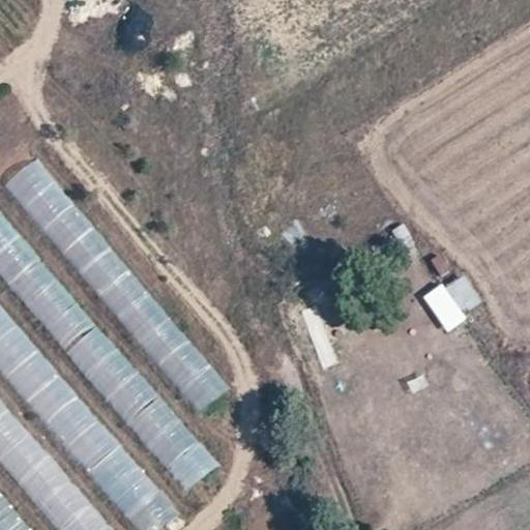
[(37,156),(6,182),(196,414),(227,389),(37,156)]
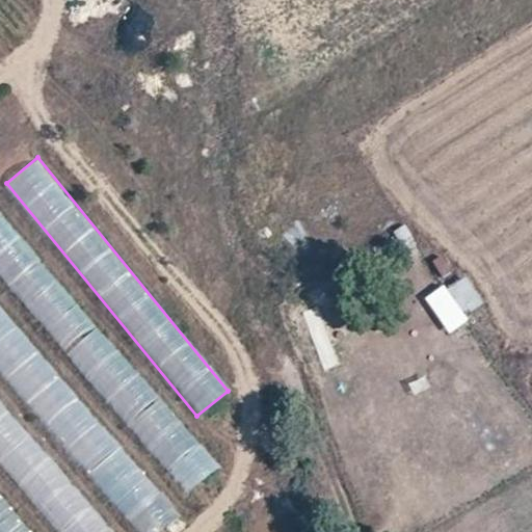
[(121,361),(0,212),(0,272),(123,424),(156,397),(142,380),(125,395),(106,372),(121,361)]
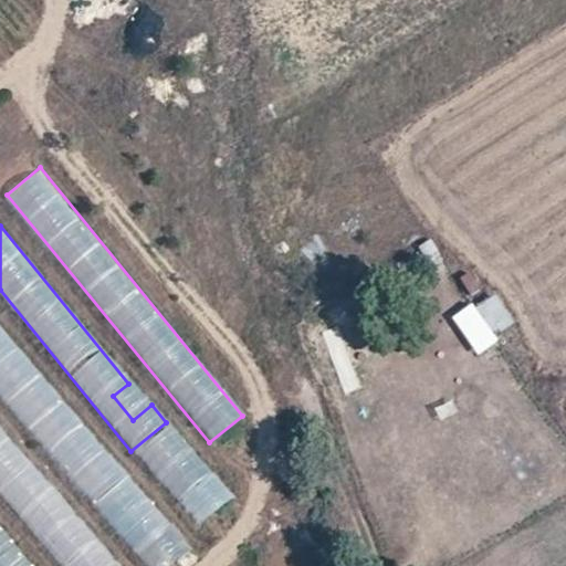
[(459,280),(471,295),(484,285),(471,269),(459,280)]
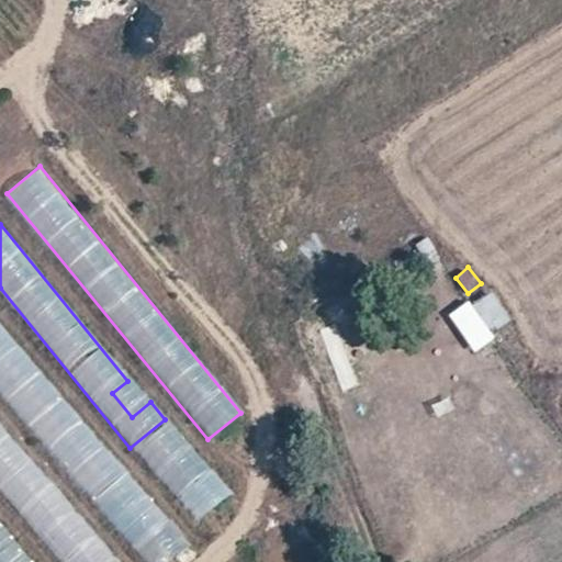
[(472,304),(491,332),(510,318),(492,291),(472,304)]
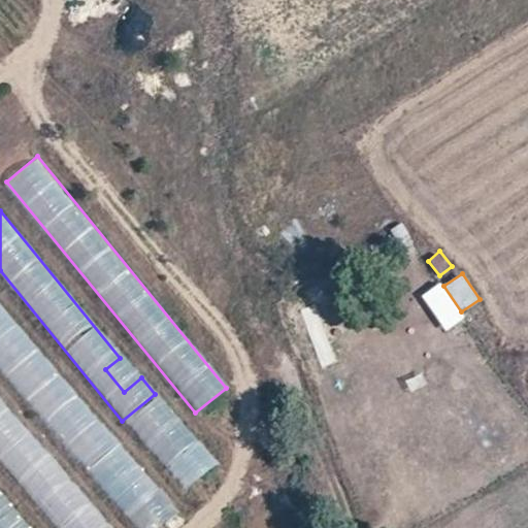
[(0,309),(0,366),(86,473),(114,451),(0,309)]
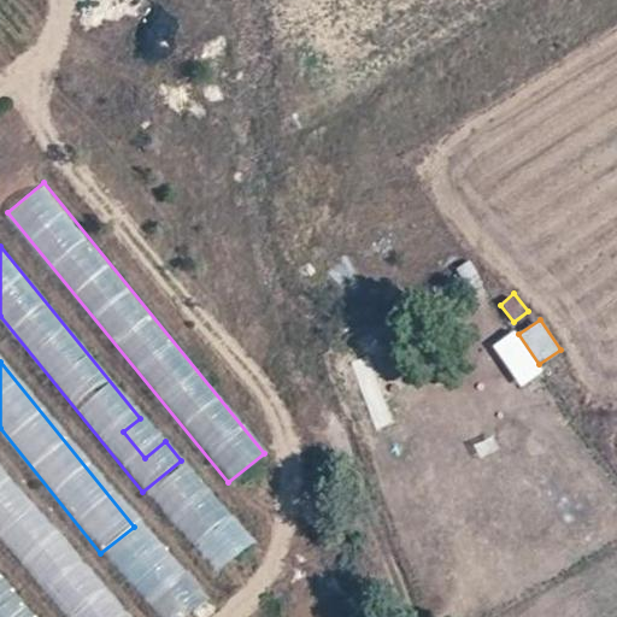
[(0,541),(59,616),(121,616),(0,463),(0,541)]
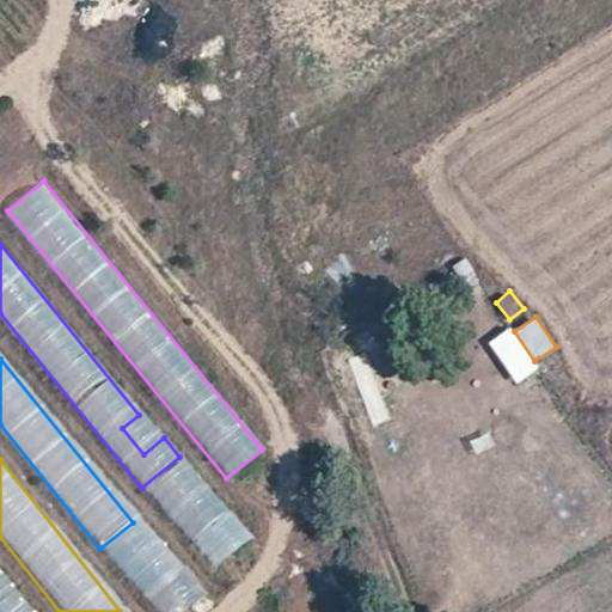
[(218,567),(251,536),(221,505),(199,525),(183,508),(172,518),(218,567)]
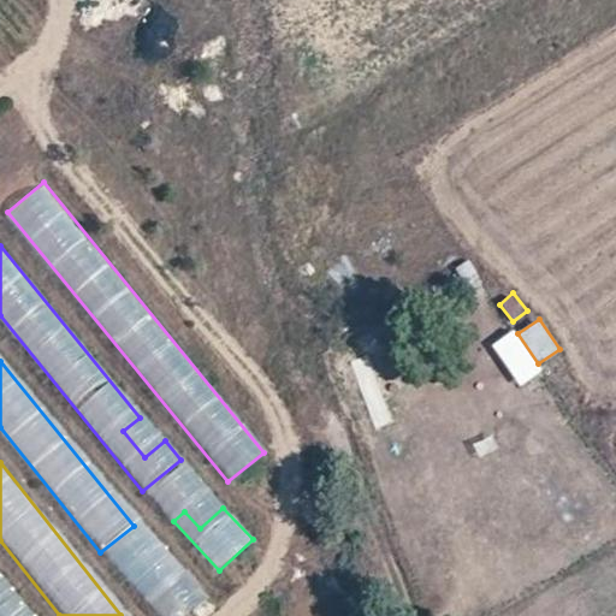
[(167,591),(150,599),(158,615),(176,615),(203,602),(187,568),(161,581),(167,591)]
